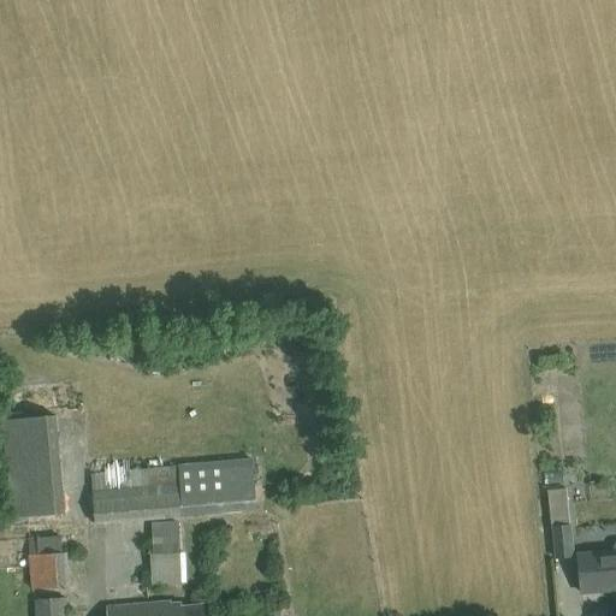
[(246,329),(229,332),(232,349),(249,345),(246,329)]
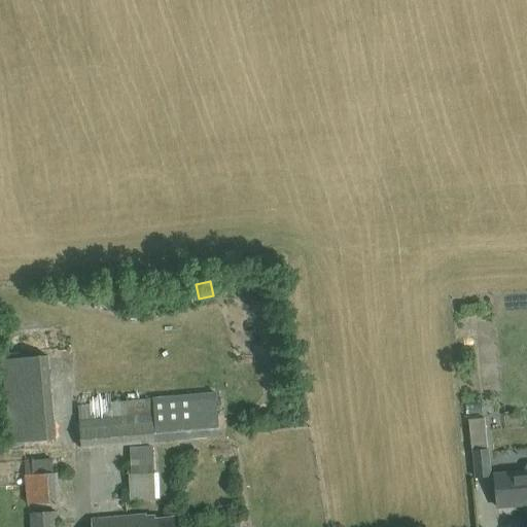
[(48,356),(32,358),(2,360),(9,444),(57,440),(48,356)]
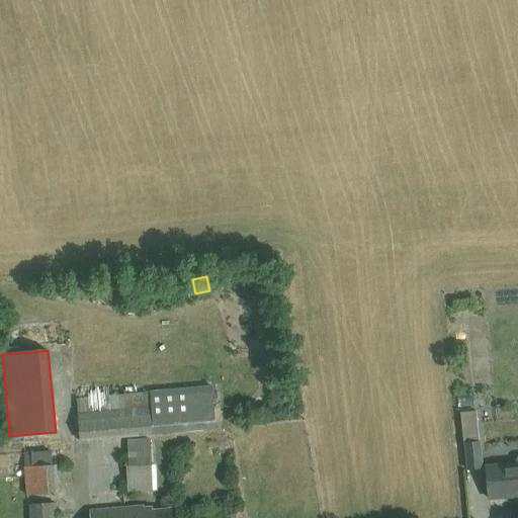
[(80,441),(217,429),(212,385),(77,398),(80,441)]
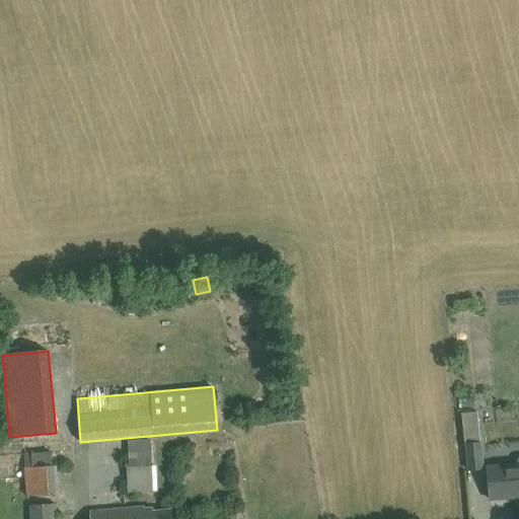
[(462,415),(465,444),(468,470),(484,468),(482,443),(480,443),(477,414),(462,415)]
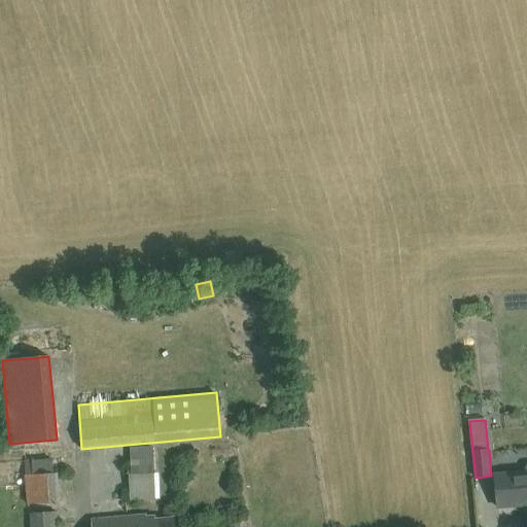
[(130,500),(154,499),(152,446),(130,447),(132,476),(129,476),(130,500)]
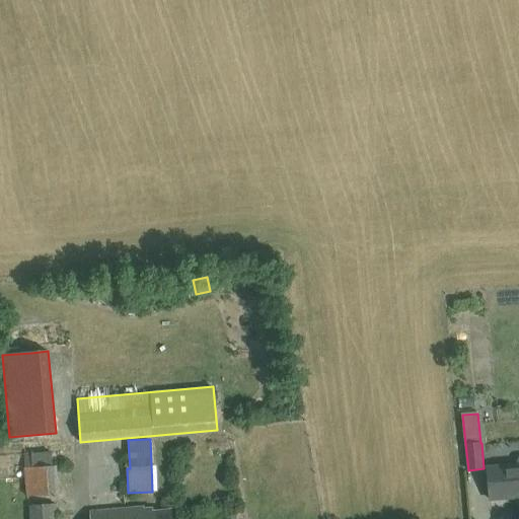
[(24,453),(25,468),(24,468),(26,497),(60,494),(57,466),(53,466),(52,452),(33,453),(31,452),(24,453)]
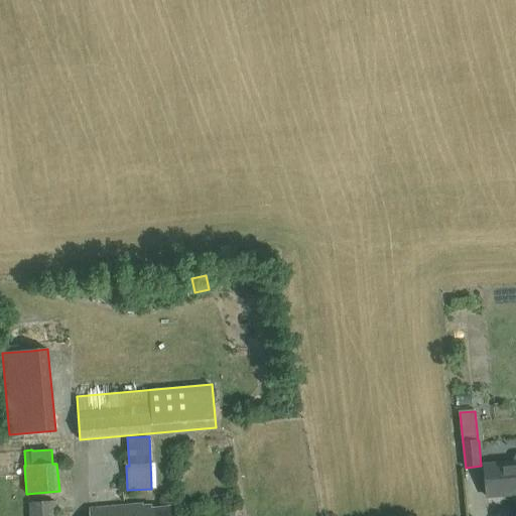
[(515,462),(484,465),(487,496),(515,493),(515,456),(514,459),(515,462)]
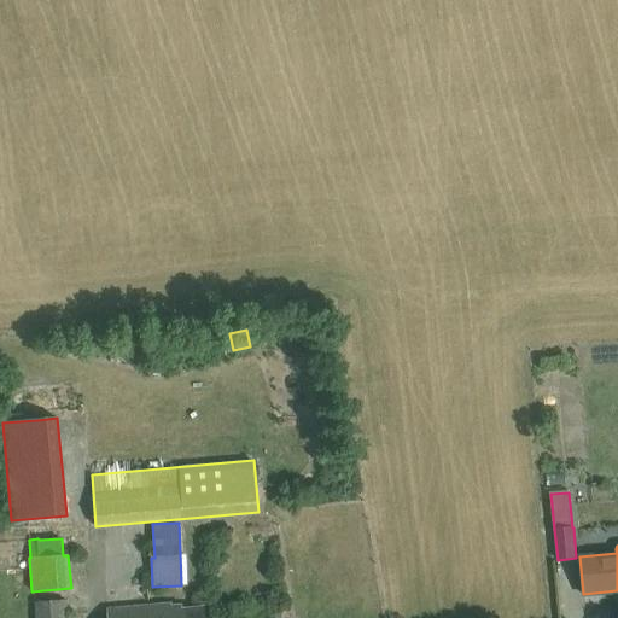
[(35,602),(36,617),(69,617),(68,600),(35,602)]
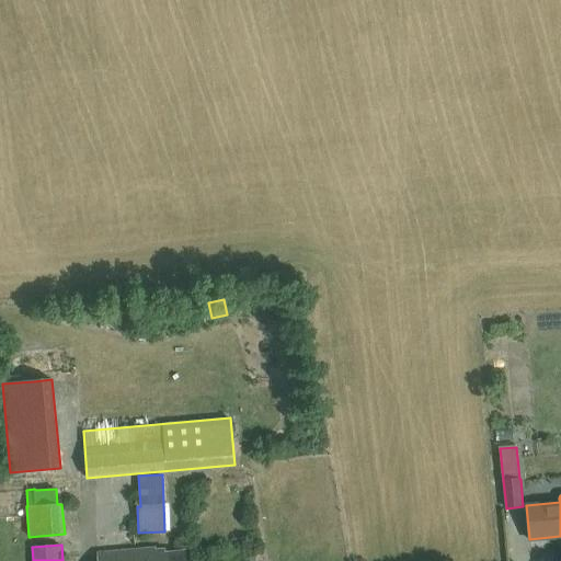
[(96,553),(96,560),(186,560),(185,550),(164,551),(164,547),(96,553)]
